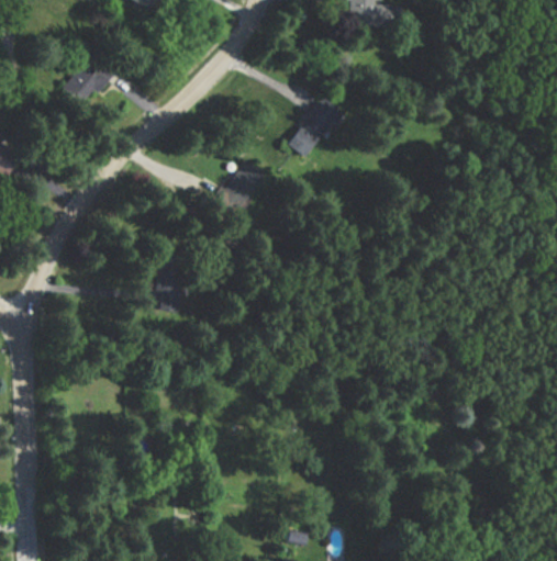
[(156,0),(130,0),(129,3),(152,12),(156,0)]
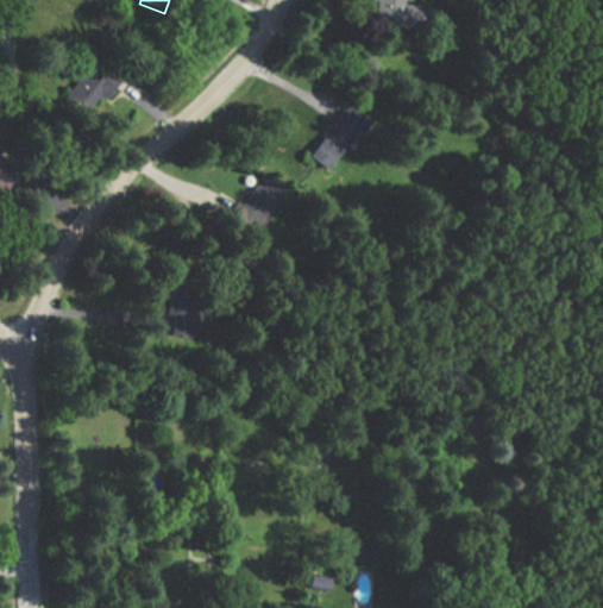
[(425,7),(426,31),(379,31),(379,2),(366,2),(366,0),(407,0),(407,7),(425,7)]
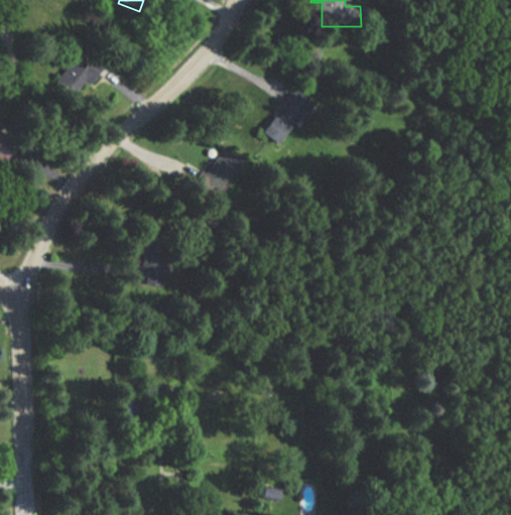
[(56,78),(71,98),(105,75),(91,54),(56,78)]
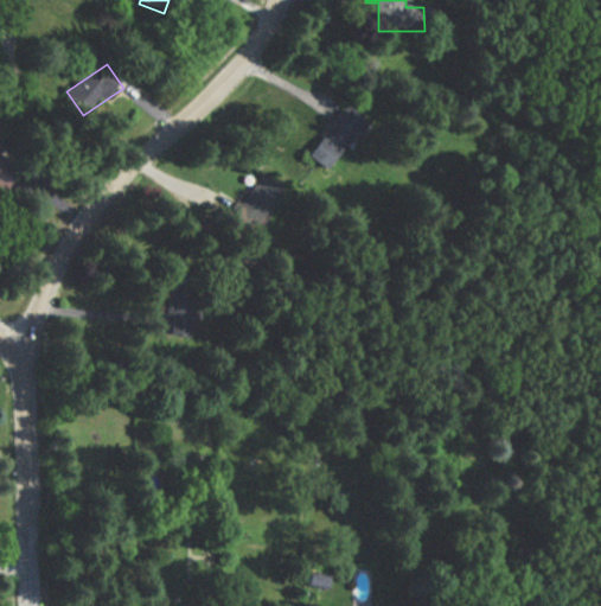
[(328,168),(371,123),(352,106),(309,151),(328,168)]
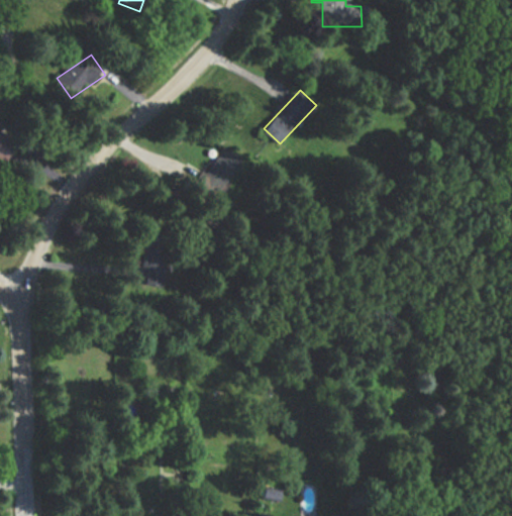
[(5,124),(0,122),(0,161),(8,164),(17,137),(2,132),(5,124)]
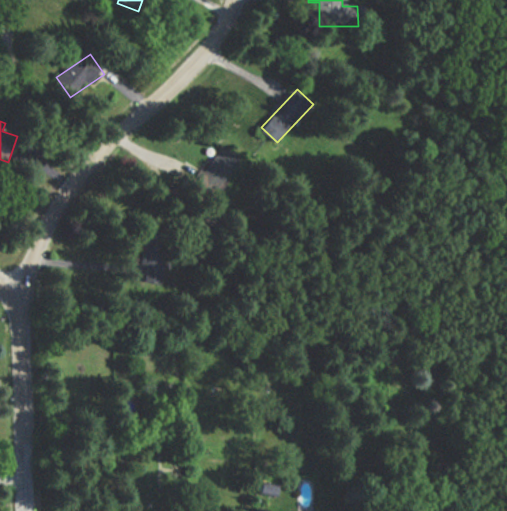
[(198,180),(215,194),(243,160),(226,146),(198,180)]
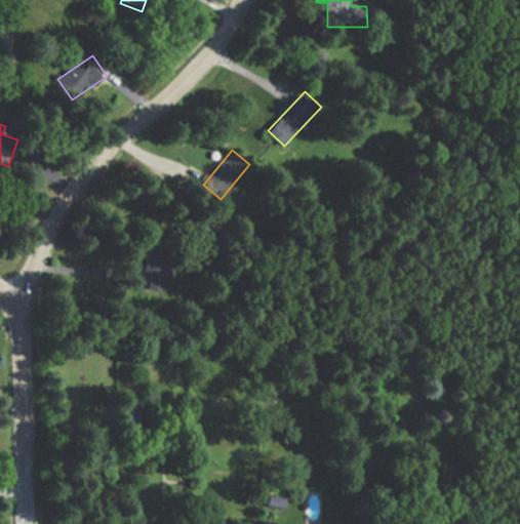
[(166,292),(173,255),(169,254),(172,241),(150,236),(143,270),(153,272),(149,289),(166,292)]
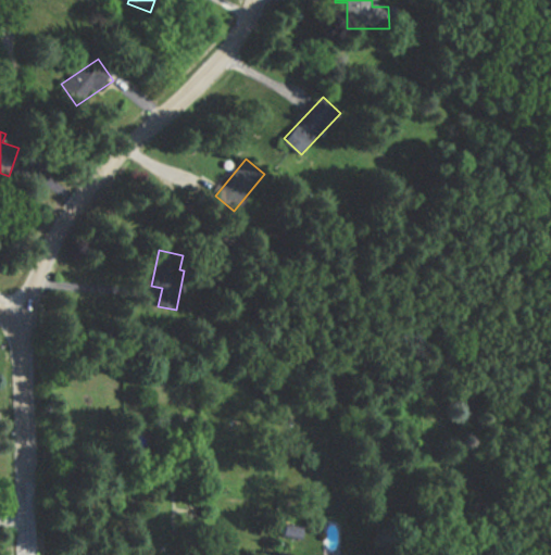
[(286,526),(284,535),(302,539),(304,529),(286,526)]
